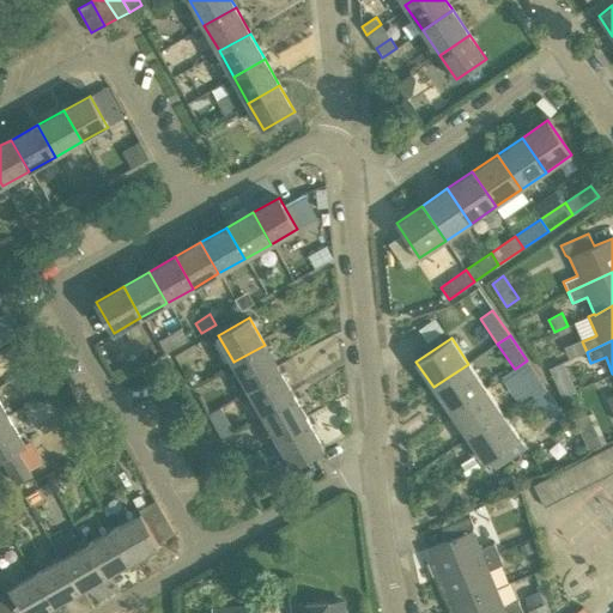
[(248,388),(279,370),(265,345),(234,362),(248,388)]
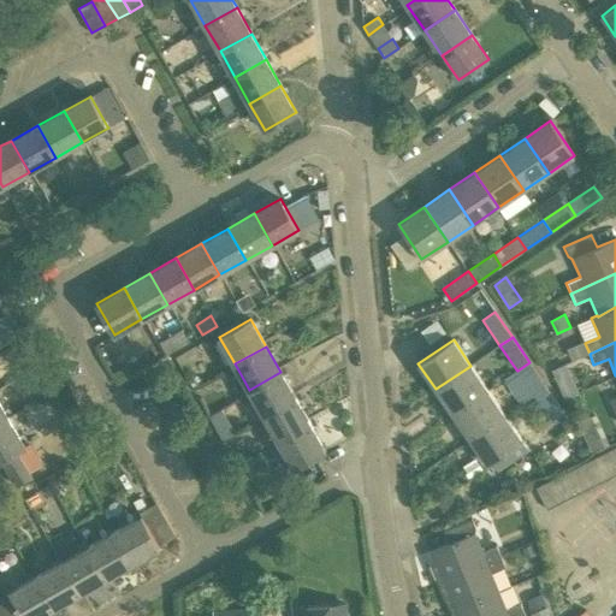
[(542,380),(529,362),(517,371),(516,369),(504,378),(517,397),(542,380)]
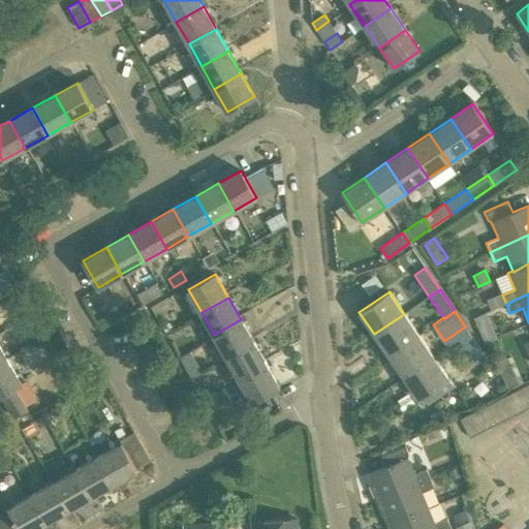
[(389,355),(419,335),(404,314),(374,334),(389,355)]
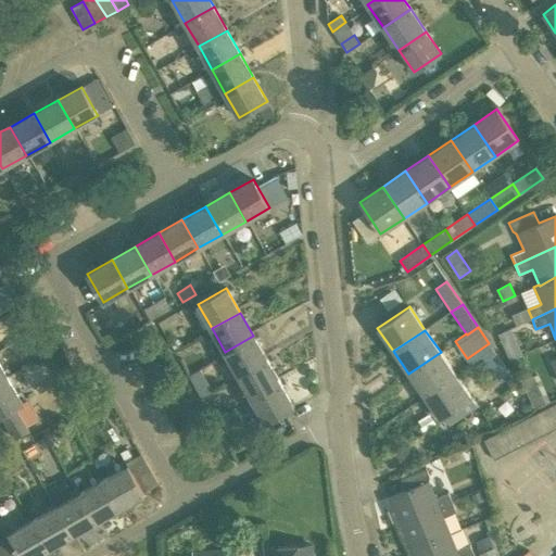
[(239,376),(267,359),(253,336),(225,352),(239,376)]
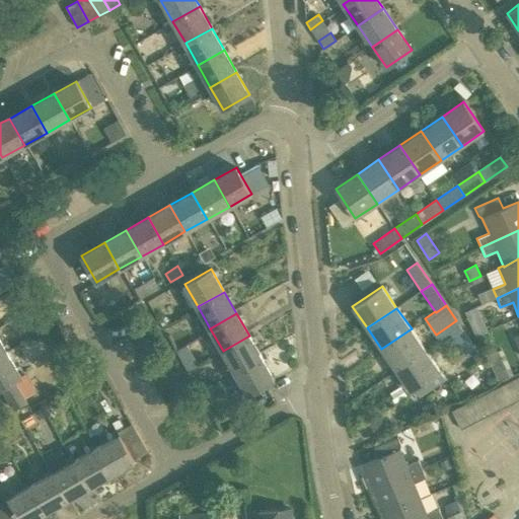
[(483,318),(470,324),(475,337),(488,330),(483,318)]
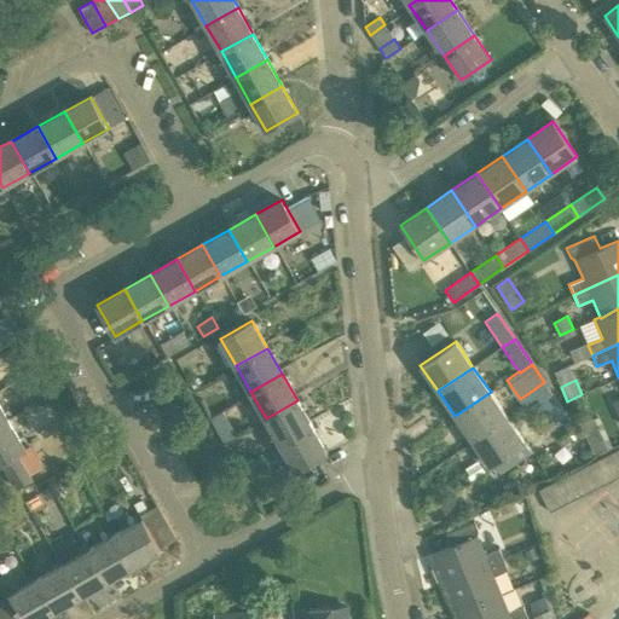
[(536,397),(537,398),(554,422),(566,414),(549,388),(536,397)]
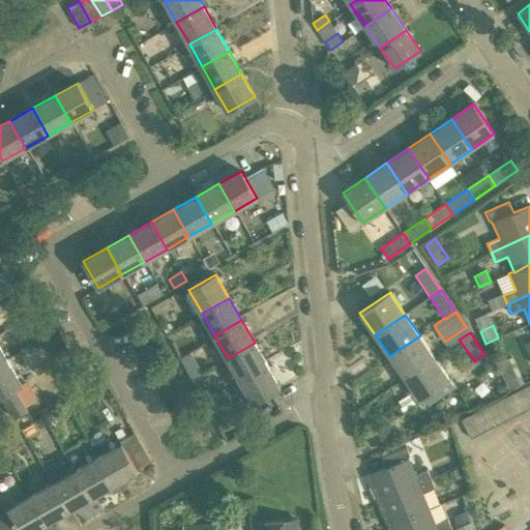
[(405,378),(435,357),(420,335),(389,356),(405,378)]
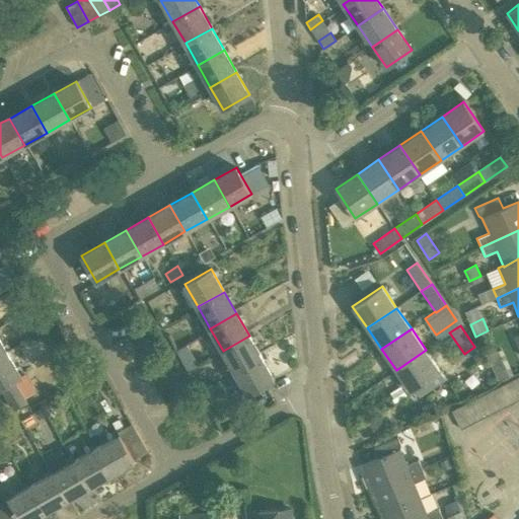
[(235,372),(262,357),(249,336),(223,351),(235,372)]
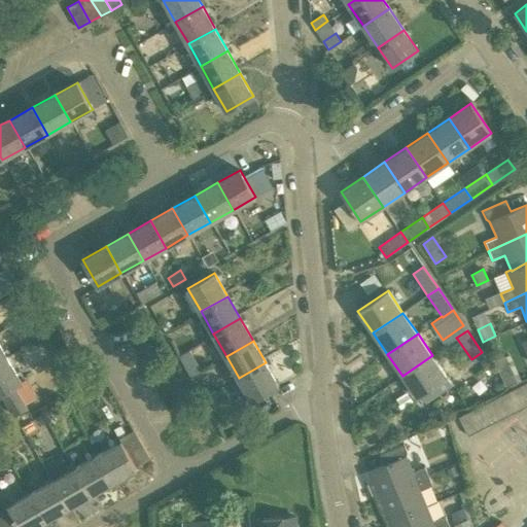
[(432,355),(402,376),(417,398),(448,378),(432,355)]
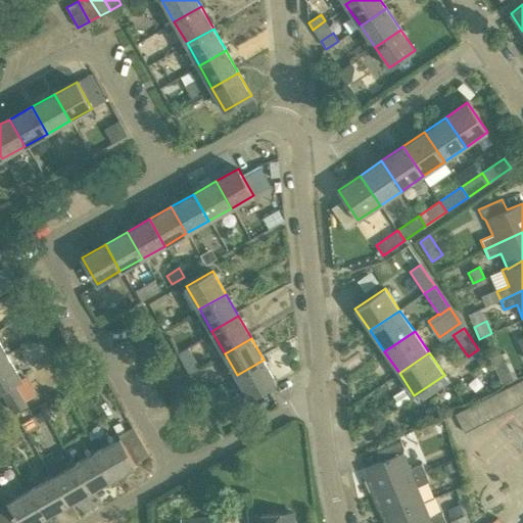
[(8,357),(0,361),(0,389),(1,389),(13,383),(21,379),(8,357)]
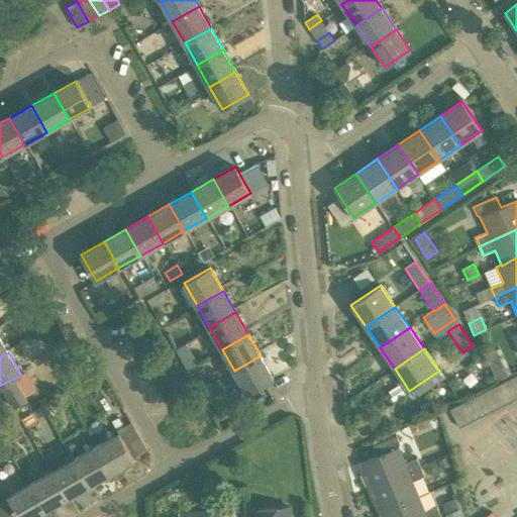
[(261,355),(234,371),(246,394),(274,379),(261,355)]
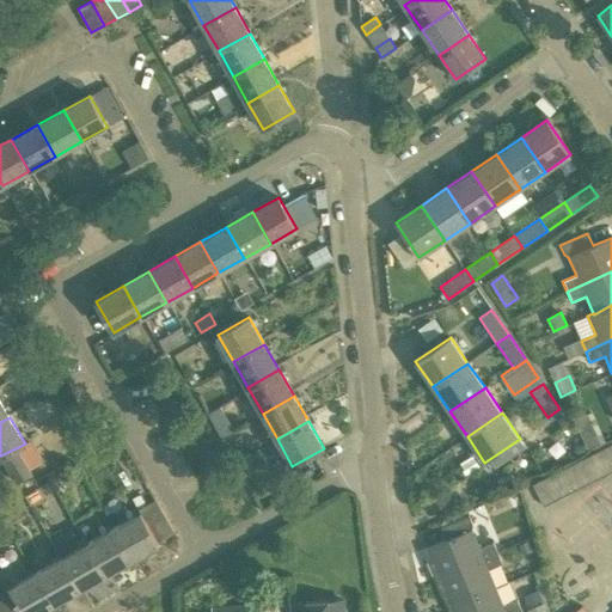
[(598,436),(583,442),(588,451),(601,445),(598,436)]
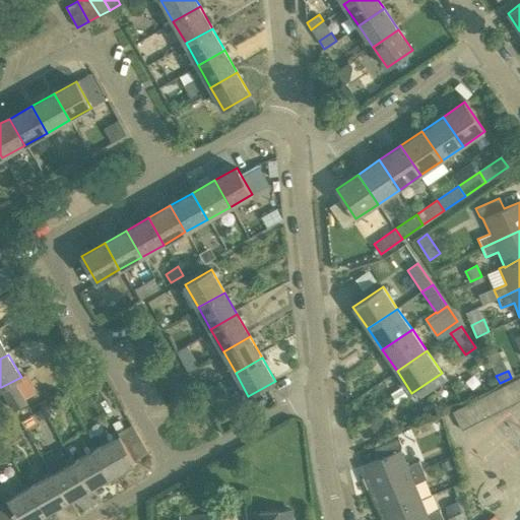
[(462,431),(519,400),(519,378),(453,412),(462,431)]
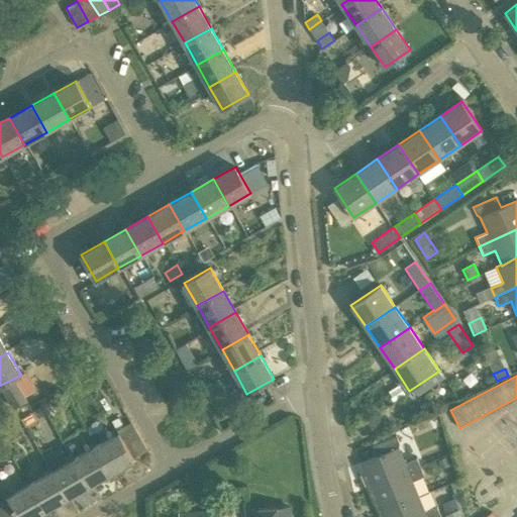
[(14,407),(26,400),(13,379),(1,385),(14,407)]
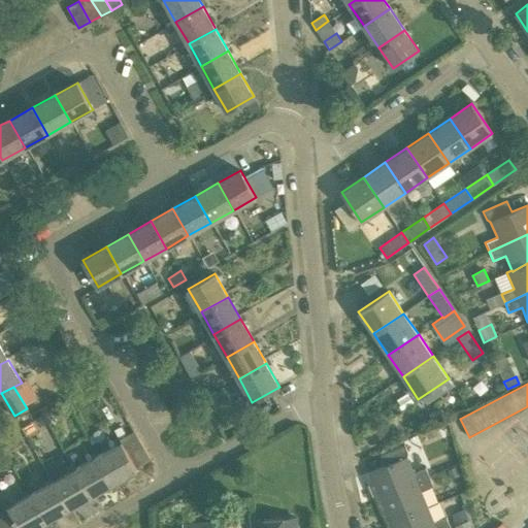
[(99,456),(116,482),(137,469),(122,442),(99,456)]
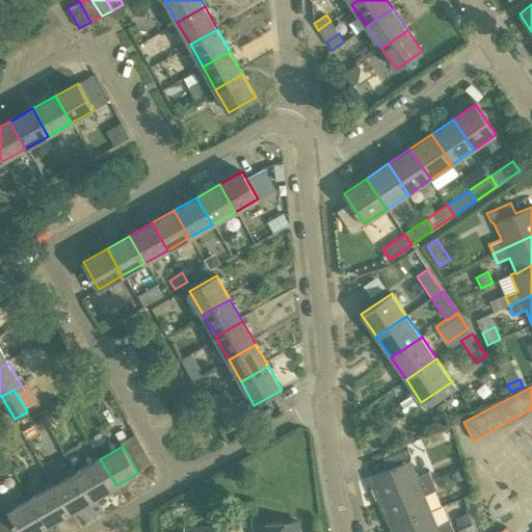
[(377,503),(434,481),(431,472),(419,476),(409,460),(410,456),(407,448),(383,458),(388,470),(371,476),(375,486),(371,487),(377,503)]
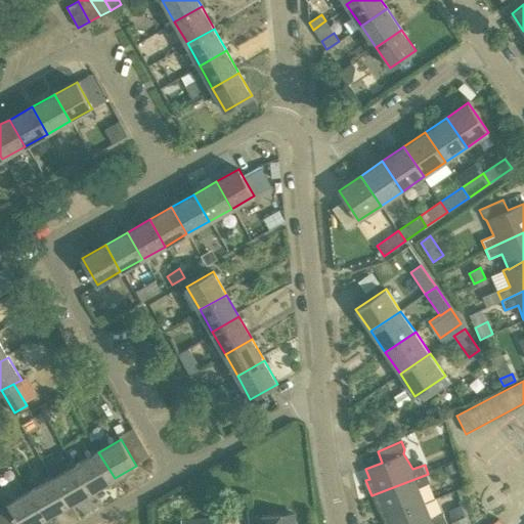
[(91,491),(115,478),(98,452),(76,465),(91,491)]
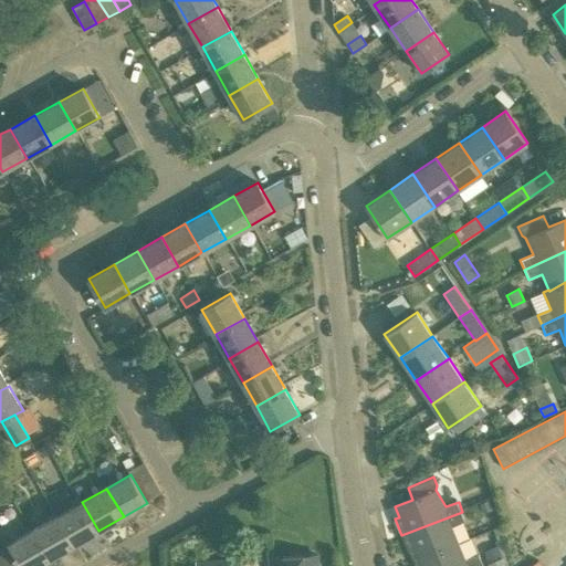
[(74,545),(98,531),(82,502),(58,515),(74,545)]
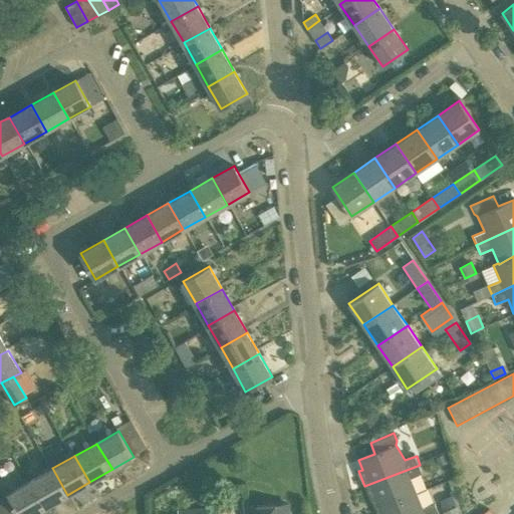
[(378,509),(418,494),(412,479),(424,474),(420,465),(364,486),(370,501),(374,500),(378,509)]
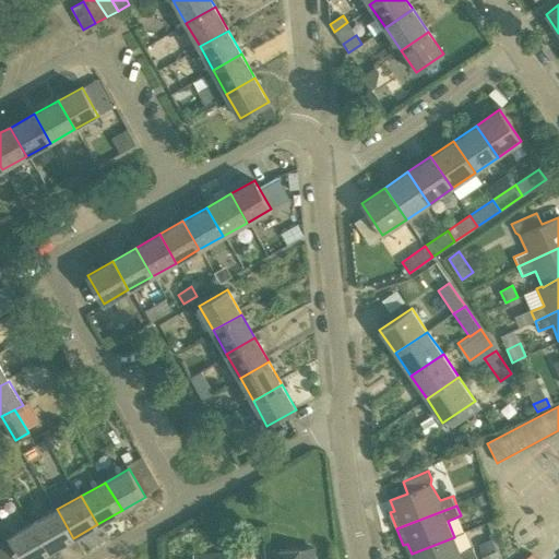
[(50,551),(73,538),(57,509),(34,523),(50,551)]
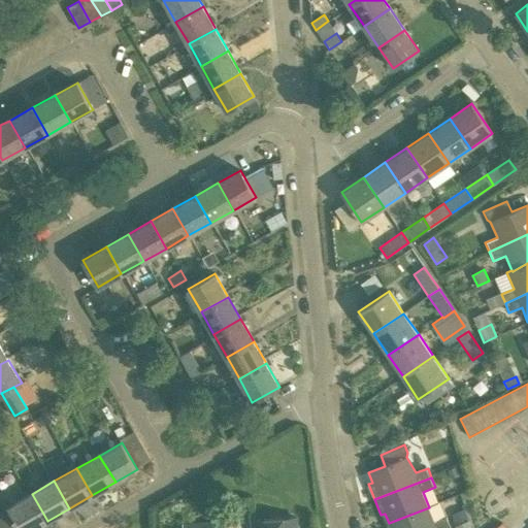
[(34,527),(47,521),(32,494),(8,507),(9,508),(21,527),(34,527)]
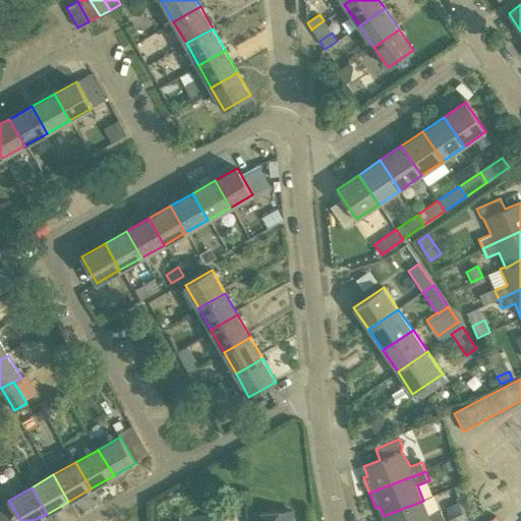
[(443,520),(445,520),(442,511),(429,516),(423,501),(384,516),(386,520),(443,520)]
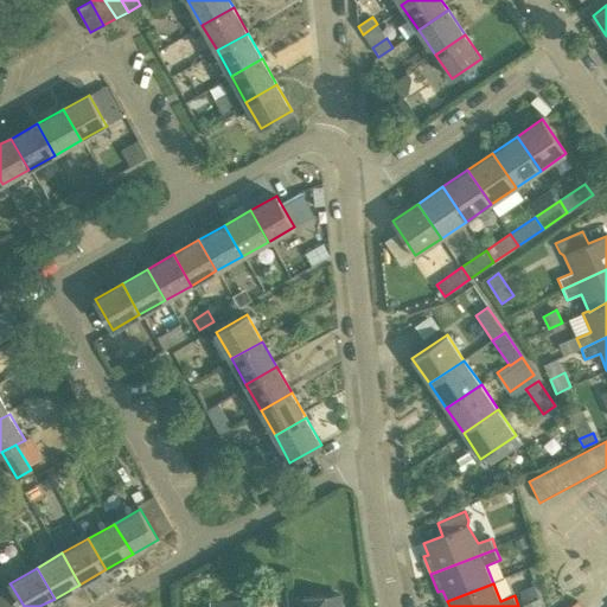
[(0,606),(24,606),(11,585),(0,590),(0,606)]
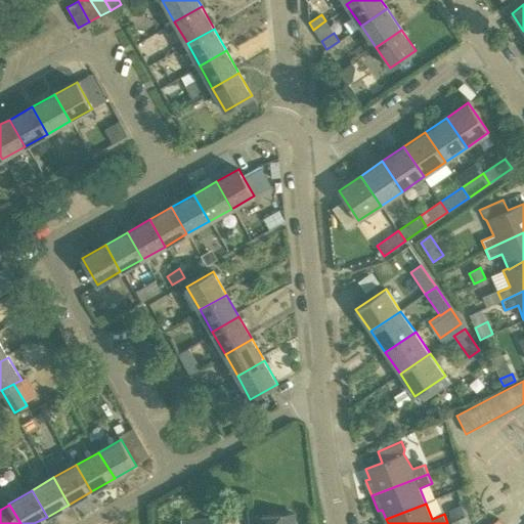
[(250,523),(293,523),(293,515),(250,517),(250,523)]
